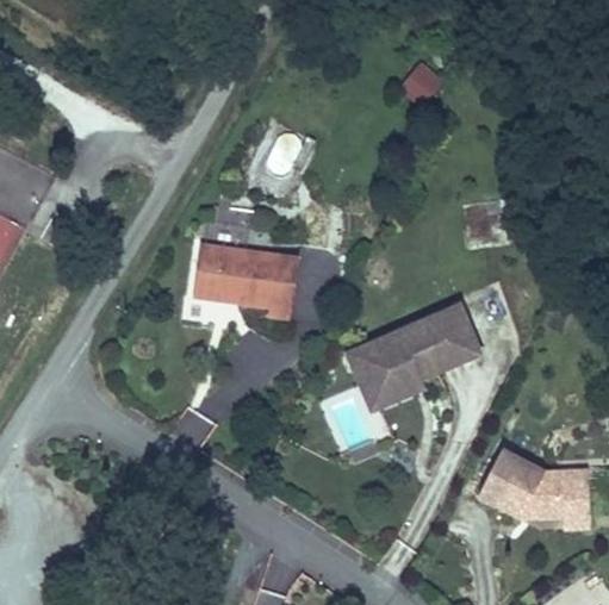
[(441,79),(420,61),(401,86),(421,103),(441,79)]
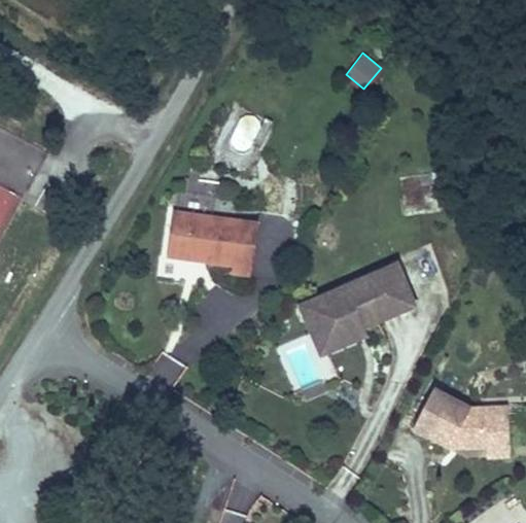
[(407,173),(408,187),(427,186),(427,172),(407,173)]
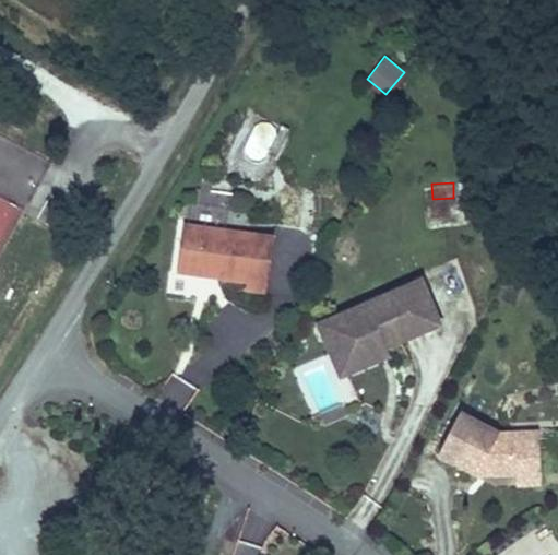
[(190,207),(188,224),(224,228),(226,211),(190,207)]
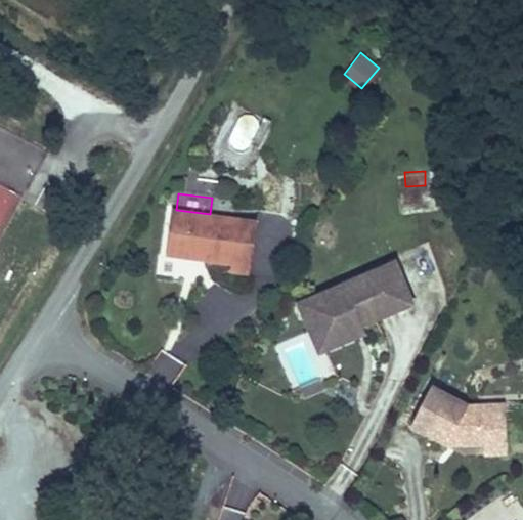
[(176,210),(171,210),(166,255),(224,263),(223,271),(248,274),(255,220),(210,214),(176,210)]
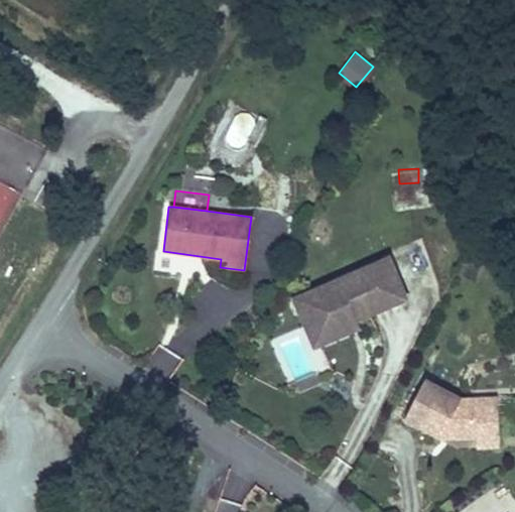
[(306,290),(329,342),(360,329),(357,323),(408,300),(389,255),(306,290)]
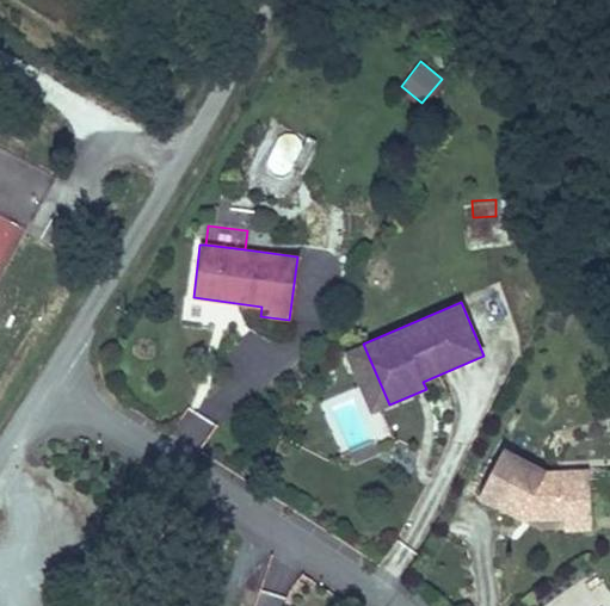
[(371,413),(389,404),(363,344),(345,352),(371,413)]
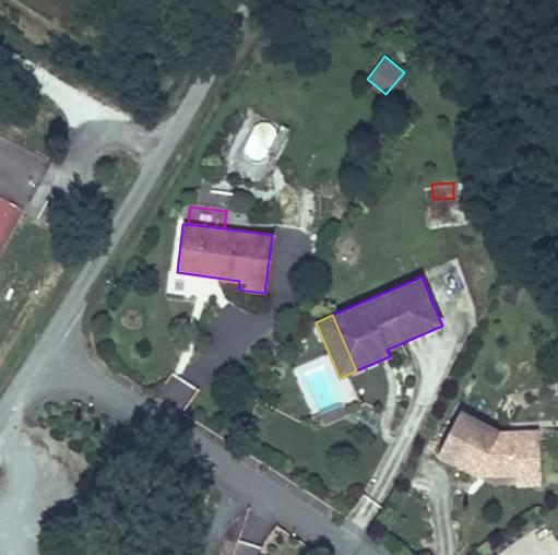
[(438,456),(476,474),(515,474),(539,473),(539,429),(498,430),(460,411),(438,456)]
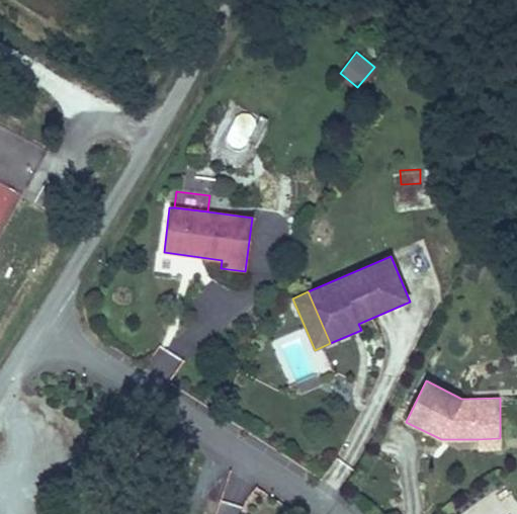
[(500,438),(478,439),(478,450),(500,450),(500,438)]
